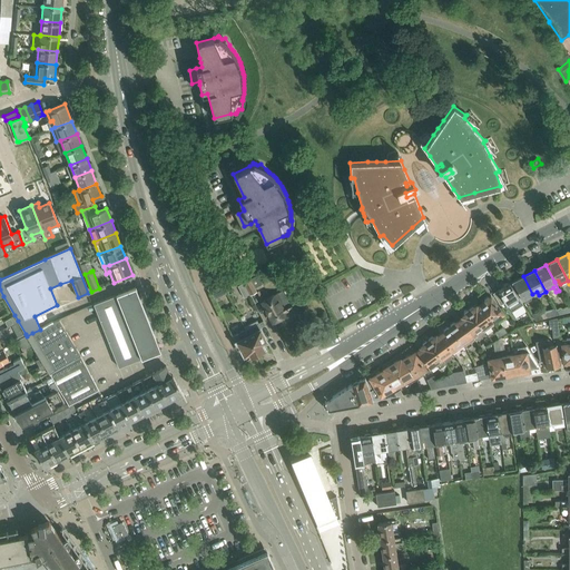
[(257,275),(244,282),(249,295),(257,291),(255,287),(263,284),(257,275)]
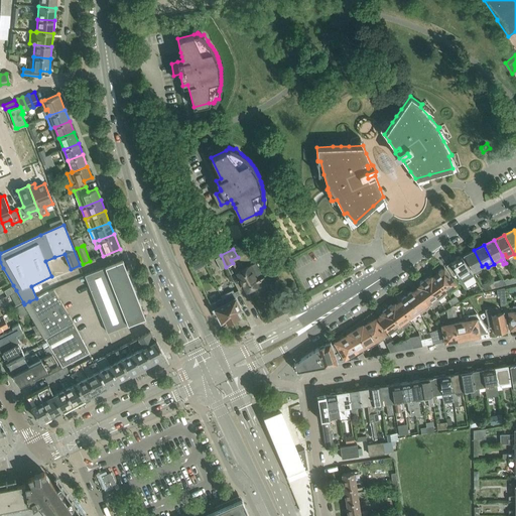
[(202,261),(197,250),(183,256),(188,267),(190,266),(201,261),(202,261)]
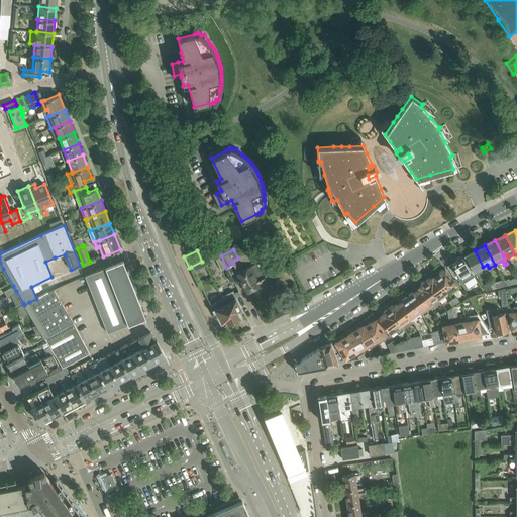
[(483,267),(475,250),(464,255),(473,272),(475,275),(482,271),(480,268),(483,267)]
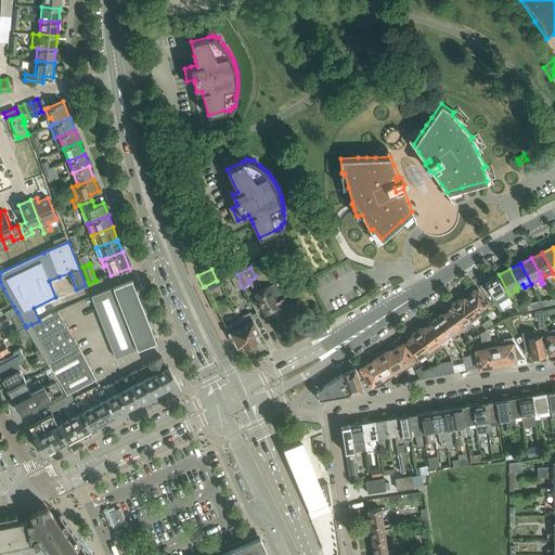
[(237,274),(232,278),(239,289),(243,287),(237,274)]
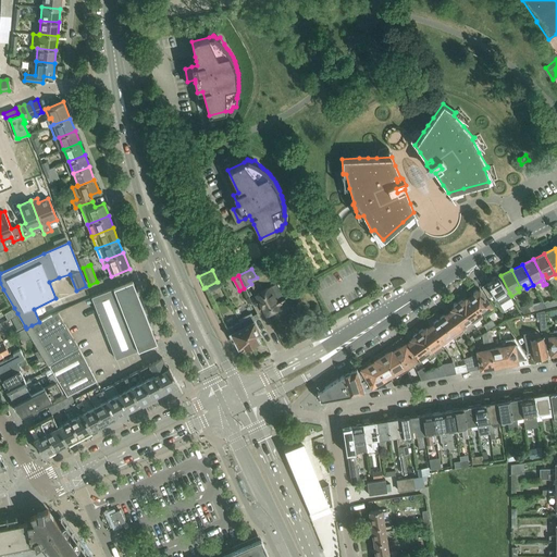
[(510,298),(497,277),(481,287),(489,298),(493,295),(498,305),(510,298)]
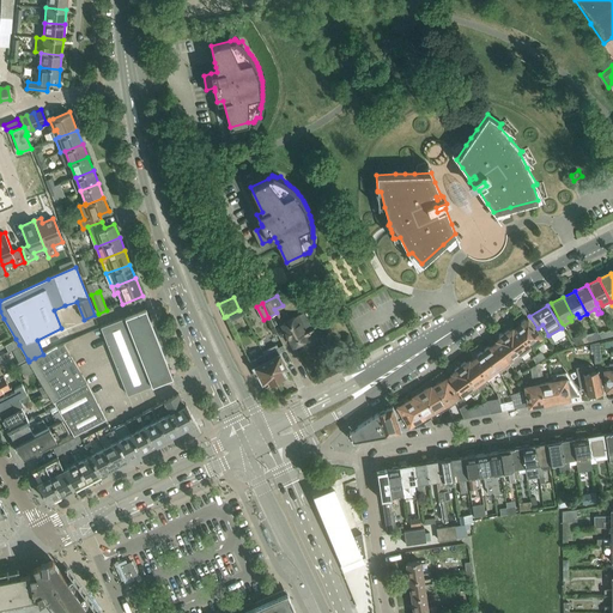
[(173,377),(145,309),(101,327),(127,395),(173,377)]
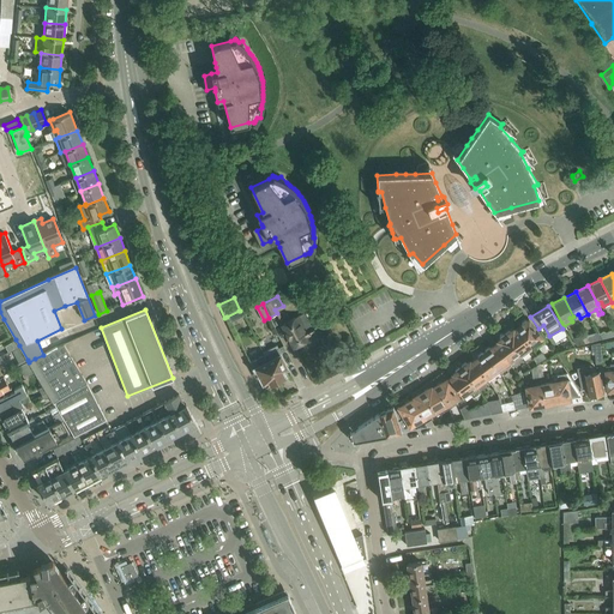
[(239,311),(227,317),(230,324),(242,318),(239,311)]
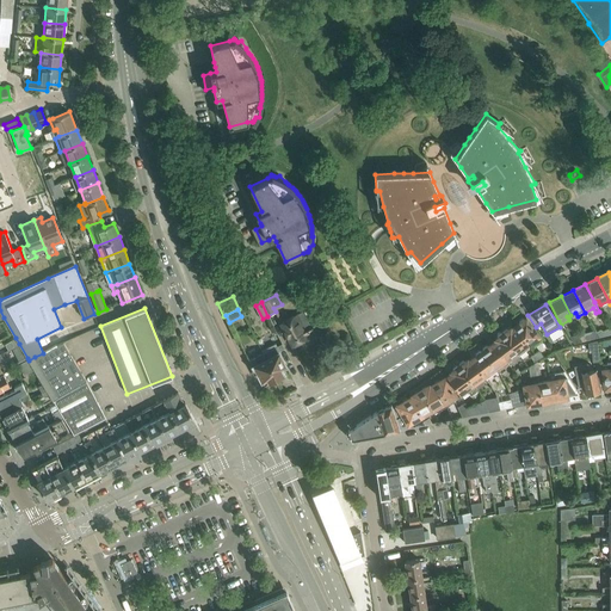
[(314,332),(307,318),(307,316),(304,312),(303,312),(302,310),(281,322),(292,346),(306,339),(304,337),(314,332)]
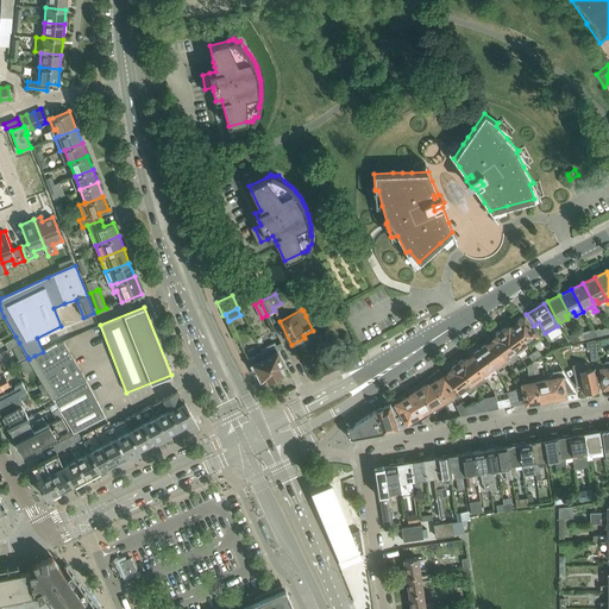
[(537,336),(523,318),(512,326),(526,344),(528,341),(531,344),(538,338),(537,337),(537,336)]
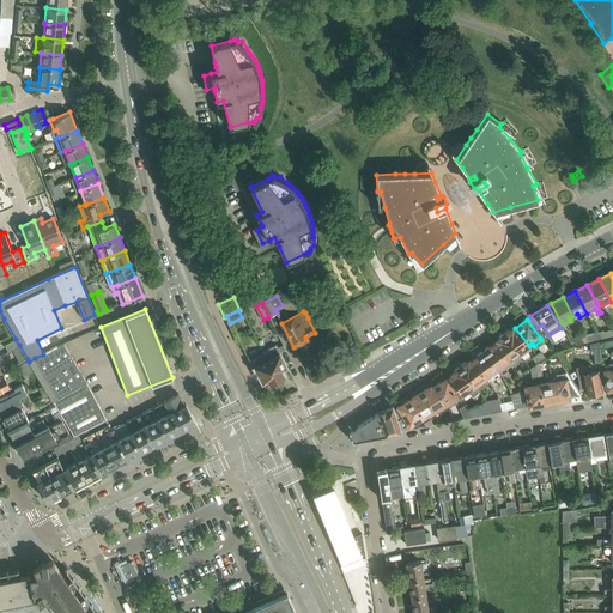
[(529,346),(515,328),(504,335),(520,356),(527,351),(526,349),(529,346)]
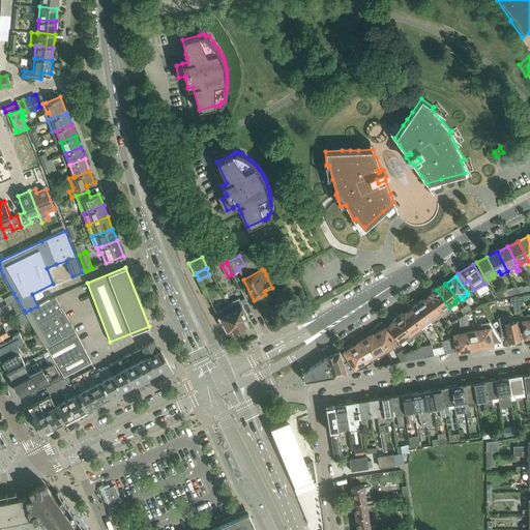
[(449,307),(436,290),(427,297),(439,313),(438,314),(439,315),(449,307)]
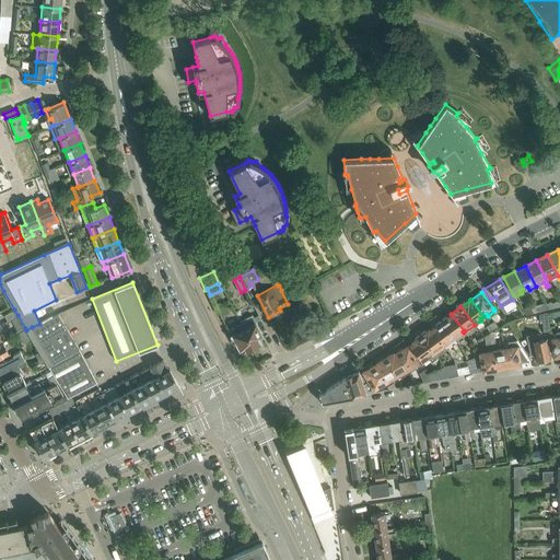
[(537,312),(534,306),(531,308),(529,306),(522,308),(526,315),(533,313),(537,312)]
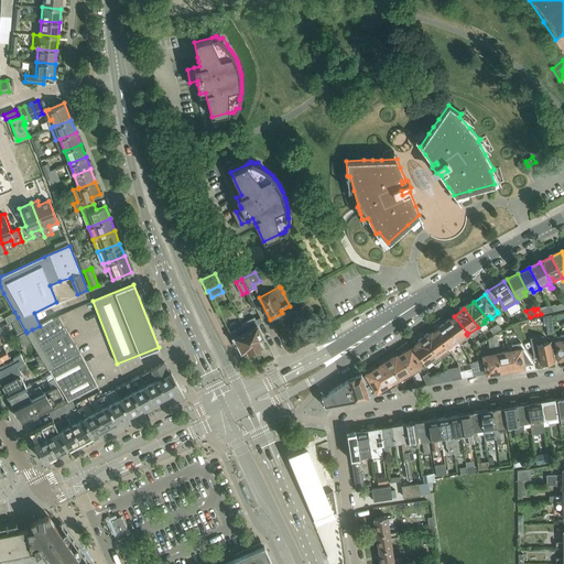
[(554,334),(552,314),(543,316),(543,323),(546,323),(548,334),(554,334)]
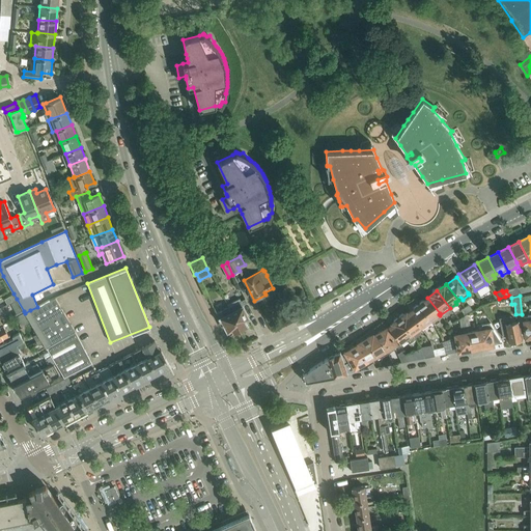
[(49,300),(37,307),(30,310),(51,344),(47,347),(51,355),(50,356),(54,363),(56,362),(64,378),(67,375),(68,375),(70,379),(82,372),(93,366),(91,363),(75,331),(55,298),(49,300)]
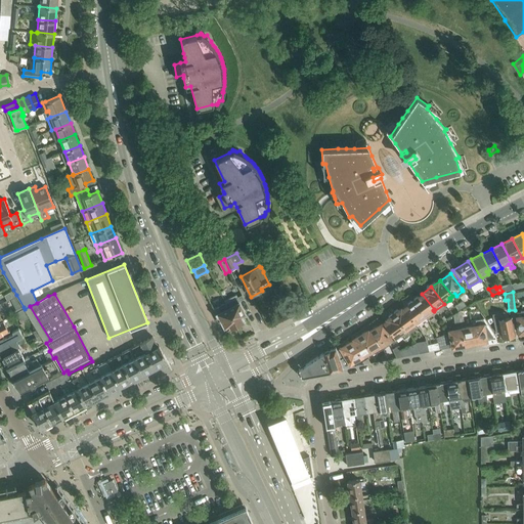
[(434,309),(422,294),(412,301),(426,318),(432,314),(431,312),(433,310),(434,309)]
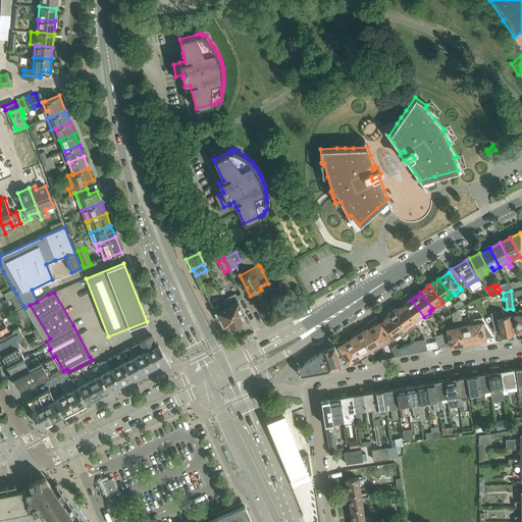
[(20,306),(12,311),(13,312),(23,306),(16,294),(14,295),(16,299),(17,298),(18,300),(17,301),(20,306)]
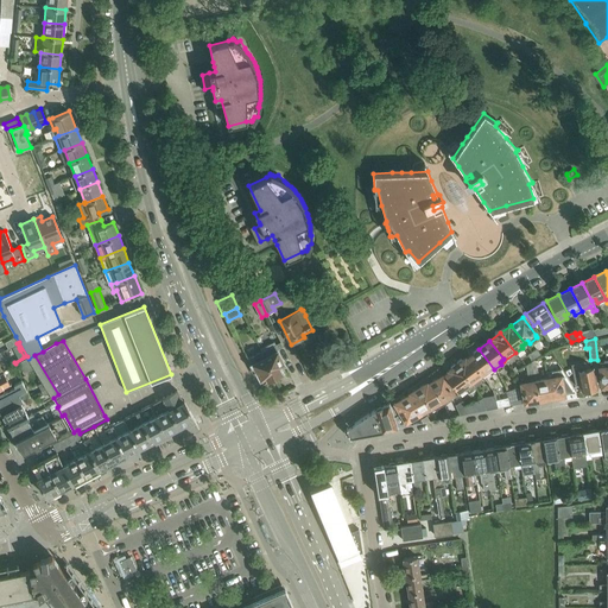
[(274,342),(260,348),(263,352),(261,353),(273,378),(285,373),(282,365),(284,363),(277,352),(278,349),(283,347),(280,342),(276,346),(274,342)]
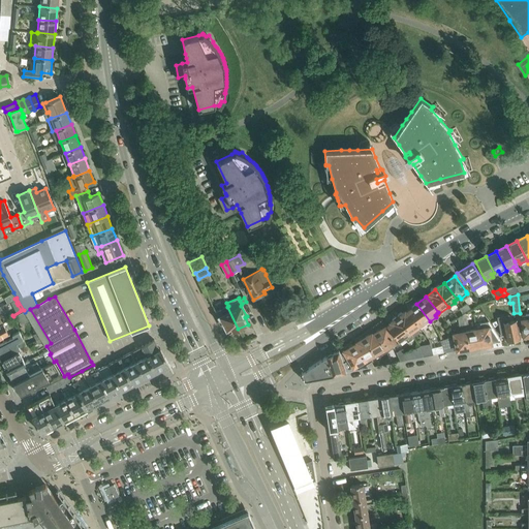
[(430,321),(416,304),(407,311),(418,327),(419,329),(430,321)]
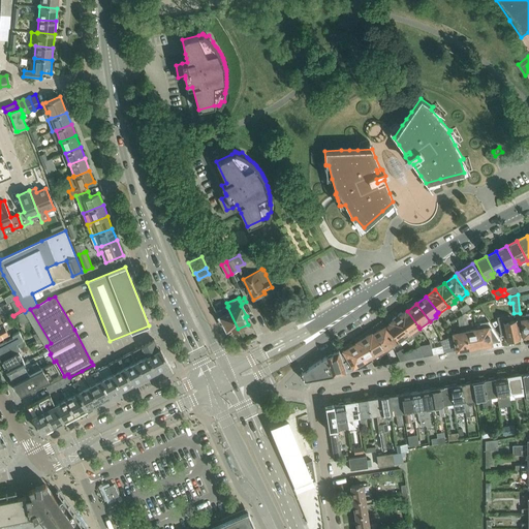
[(238,329),(227,307),(215,313),(220,323),(222,322),(228,334),(238,329)]
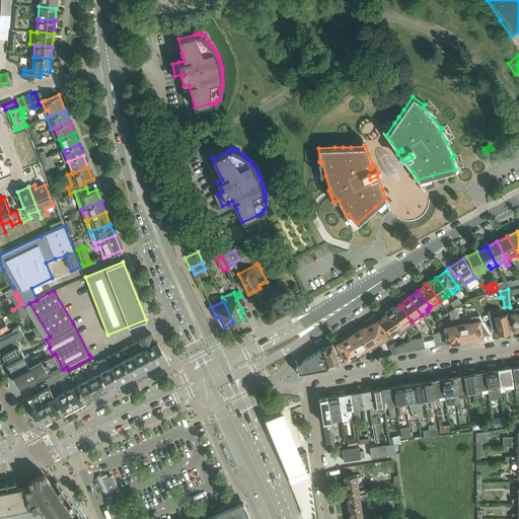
[(411,320),(399,305),(390,311),(404,330),(411,326),(408,322),(411,320)]
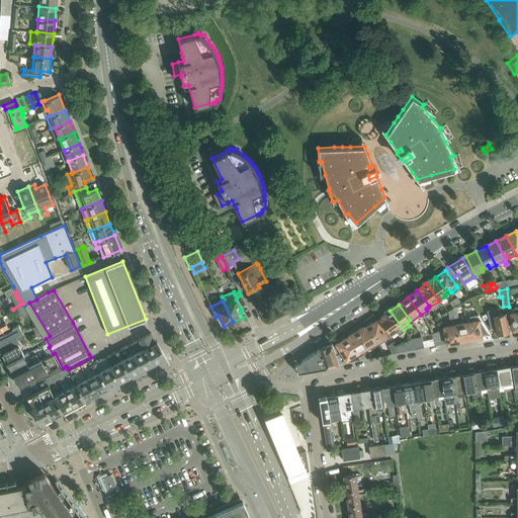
[(498,309),(487,311),(490,328),(495,327),(496,333),(502,332),(502,333),(503,334),(506,333),(507,332),(507,331),(508,331),(505,313),(499,314),(498,309)]
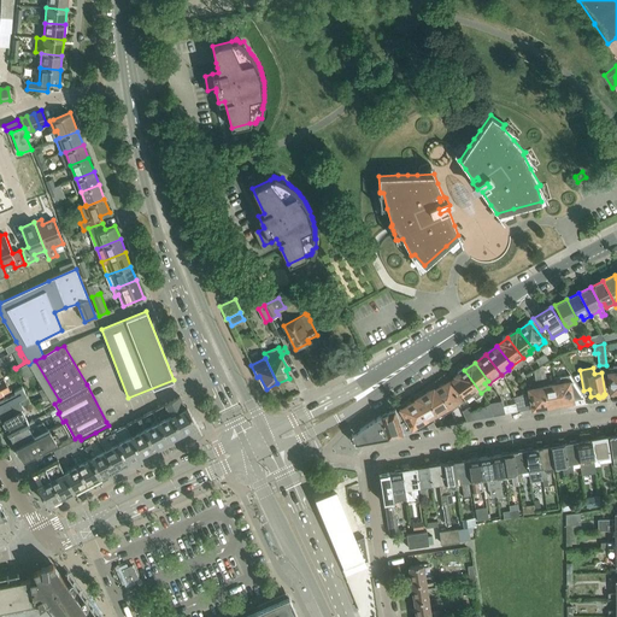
[(481,393),(464,370),(451,381),(464,399),(470,394),(474,400),(482,394),(481,393)]
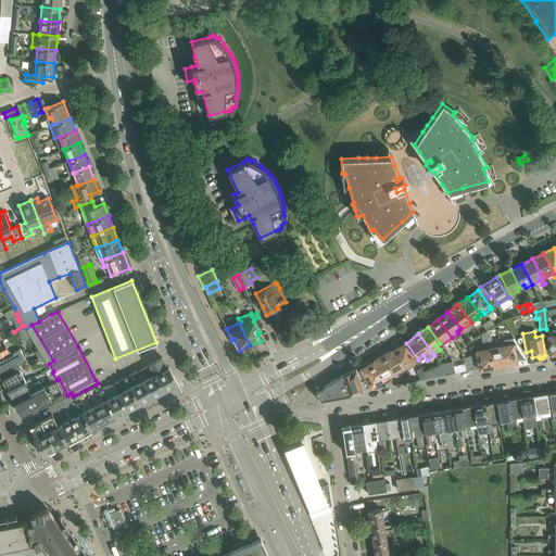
[(11,340),(8,336),(7,337),(0,340),(0,354),(15,346),(12,340),(11,340)]
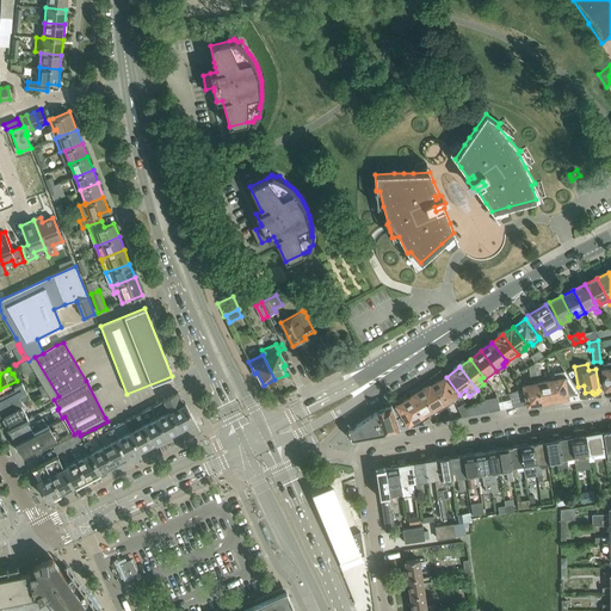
[(580,393),(565,370),(548,372),(549,378),(553,399),(559,397),(560,400),(569,397),(568,395),(580,393)]
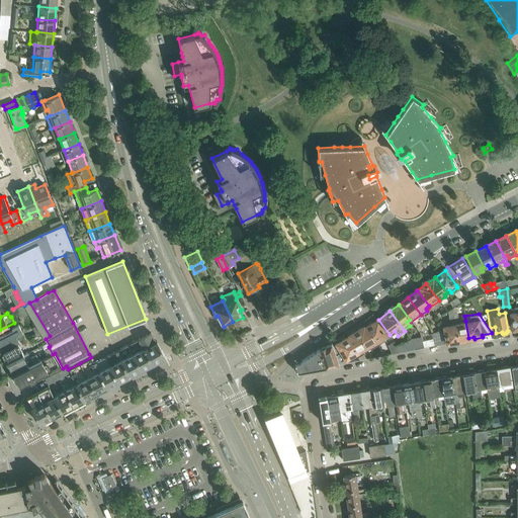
[(385,337),(375,319),(365,325),(375,343),(374,343),(376,345),(384,340),(383,338),(385,337)]
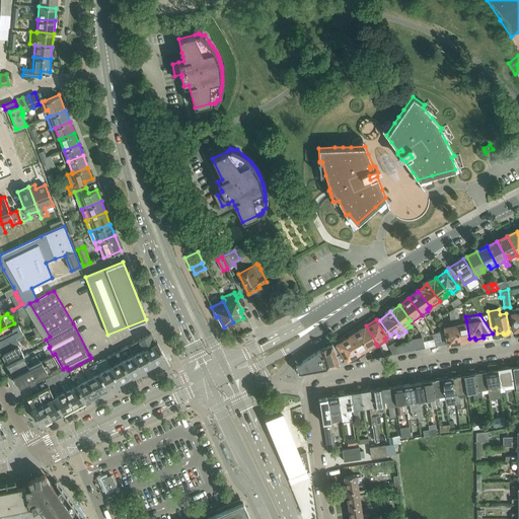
[(35,325),(31,320),(23,324),(27,330),(35,325)]
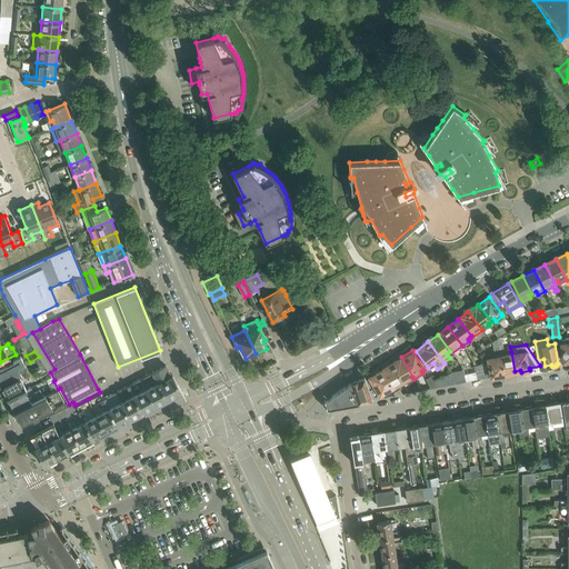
[(515,371),(511,352),(499,355),(502,373),(508,373),(509,375),(515,373),(515,372),(515,371)]
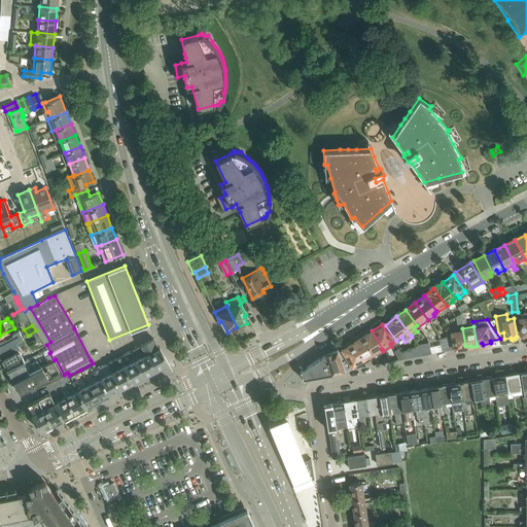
[(0,356),(1,358),(19,349),(18,348),(24,345),(21,339),(23,337),(19,328),(16,330),(12,332),(13,334),(0,341),(0,356)]
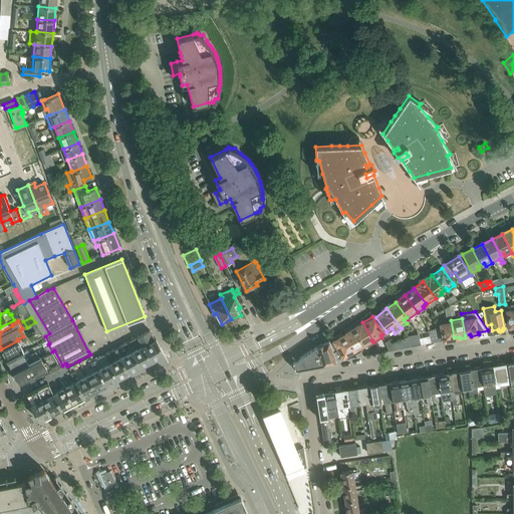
[(454,337),(451,320),(439,322),(443,341),(450,340),(450,338),(454,337)]
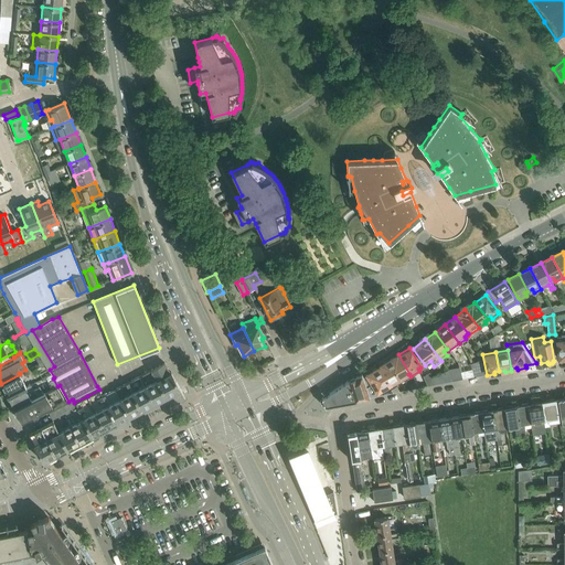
[(409,374),(398,354),(396,355),(396,354),(387,360),(400,380),(398,381),(401,383),(408,377),(407,375),(408,374),(409,374)]
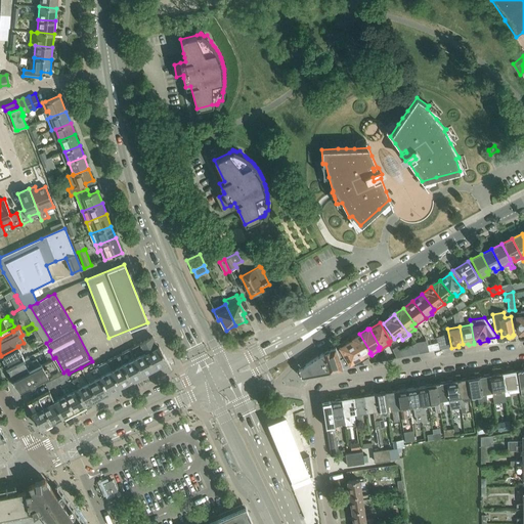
[(370,352),(359,334),(351,338),(351,339),(350,340),(360,358),(369,353),(370,352)]
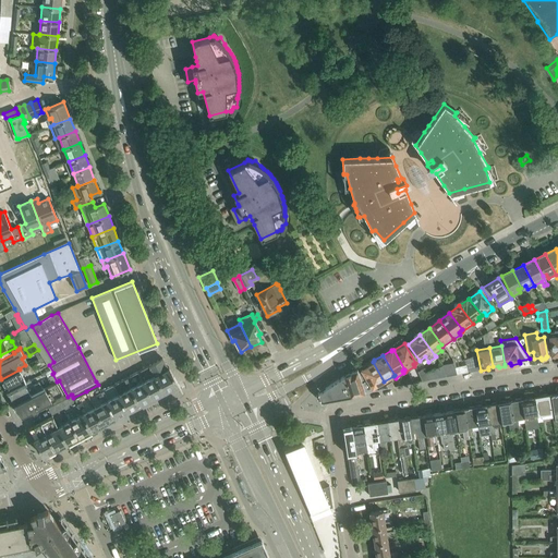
[(476,355),(464,360),(466,372),(478,368),(476,355)]
